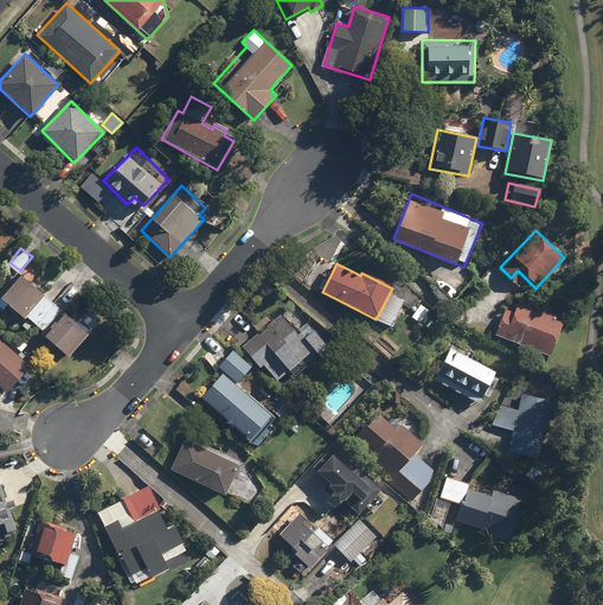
[(37,325),(56,304),(19,272),(0,294),(0,305),(6,311),(2,314),(18,329),(23,324),(29,329),(34,323),(37,325)]
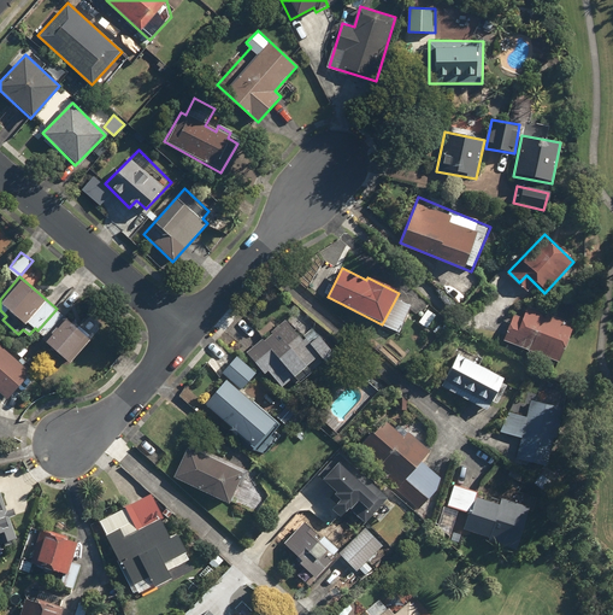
[(523,316),(513,312),(502,340),(560,362),(575,323),(526,305),(523,316)]
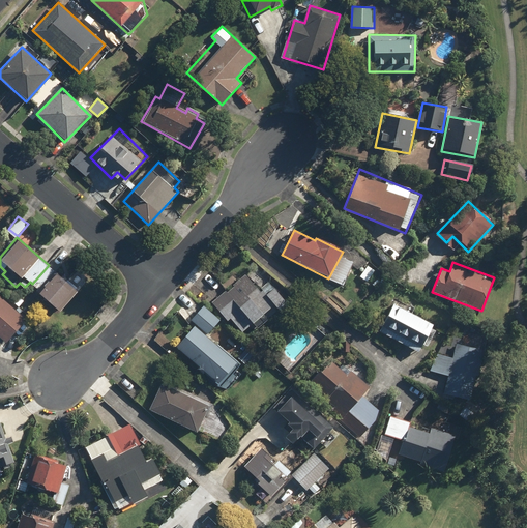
[(377,269),(369,264),(361,275),(369,281),(377,269)]
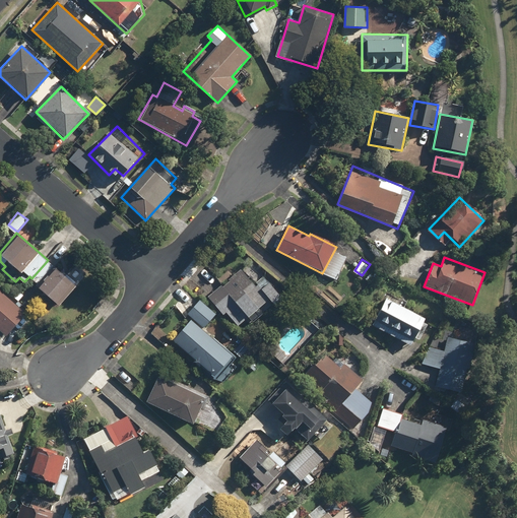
[(48,260),(31,278),(39,284),(36,288),(58,307),(76,285),(48,260)]
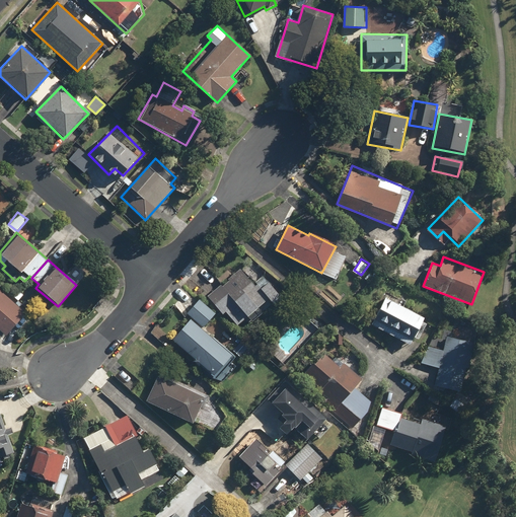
[(241,268),(207,297),(222,315),(225,312),(236,325),(268,299),(273,306),(282,299),(262,276),(253,283),(241,268)]
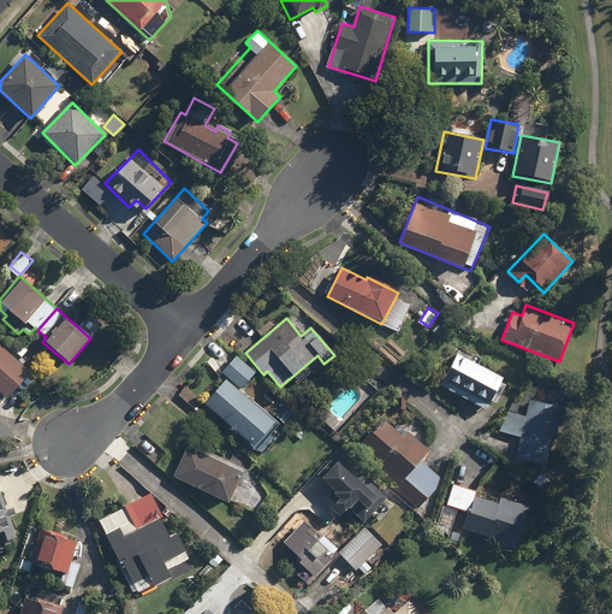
[(0,391),(7,399),(33,371),(0,341),(0,391)]
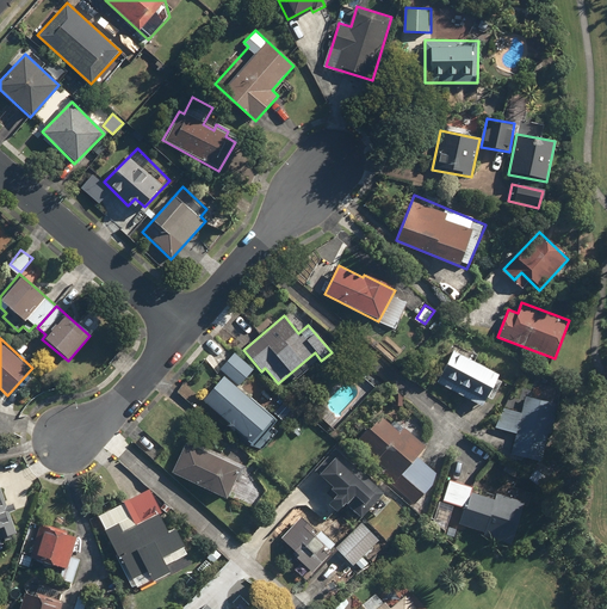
[(502,370),(456,344),(435,380),(481,407),(502,370)]
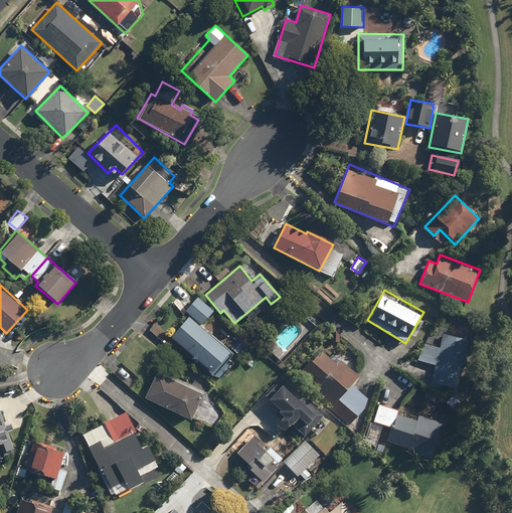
[(213,311),(198,296),(186,309),(201,324),(213,311)]
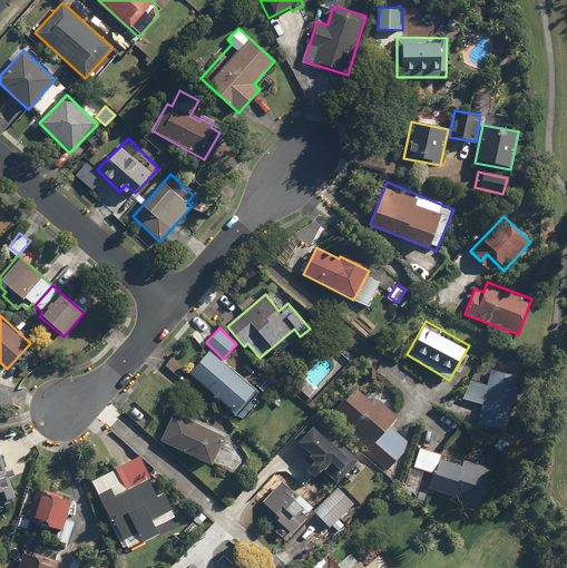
[(207,345),(186,370),(232,411),(254,387),(207,345)]
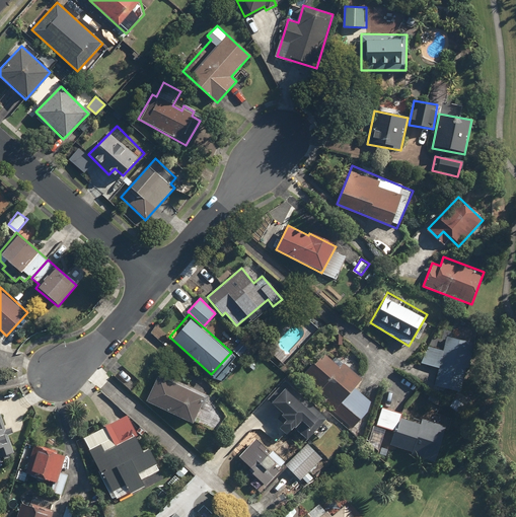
[(449,335),(444,349),(428,345),(423,362),(440,367),(435,384),(459,391),(473,342),(449,335)]
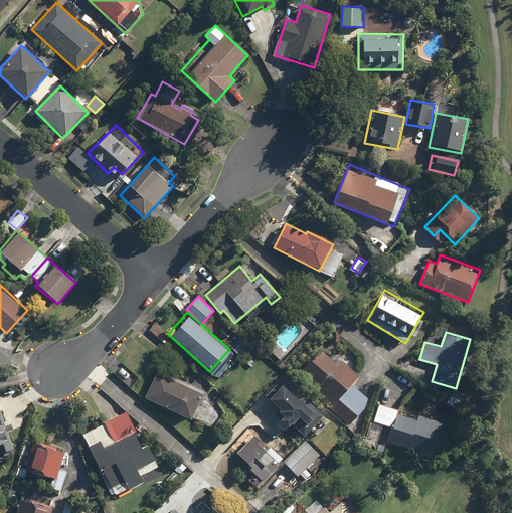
[(372,400),(354,382),(360,376),(343,358),(337,364),(323,350),(302,370),(325,393),(322,396),(330,405),(332,403),(350,422),(372,400)]
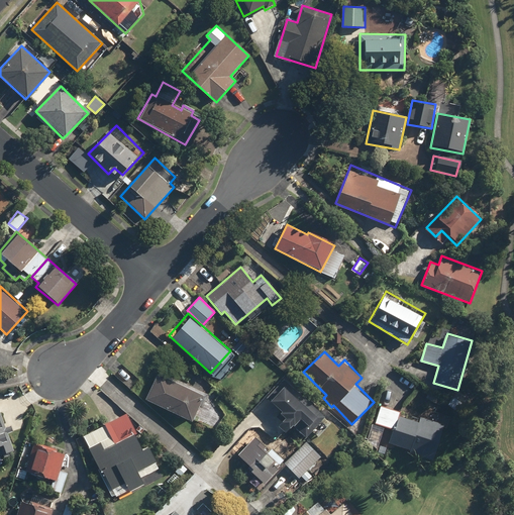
[(144,399),(190,423),(203,397),(207,399),(208,395),(159,370),(144,399)]
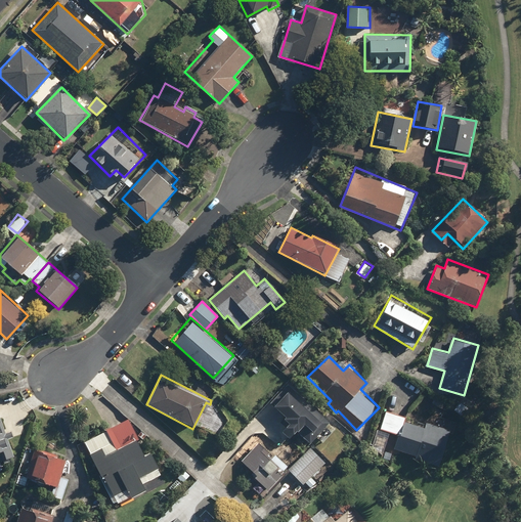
[(284,417),(279,422),(284,426),(279,431),(288,439),(301,425),(309,433),(303,439),(308,444),(316,435),(312,431),(319,423),(324,428),(330,423),(289,383),(269,402),(284,417)]
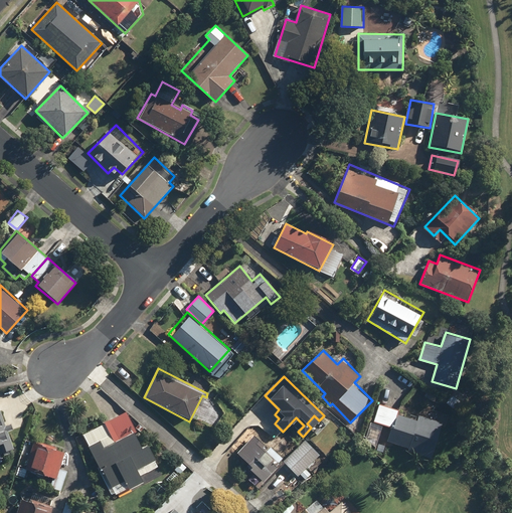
[(429,457),(442,421),(419,413),(417,420),(398,413),(399,408),(381,402),(374,421),(385,425),(380,440),(429,457)]
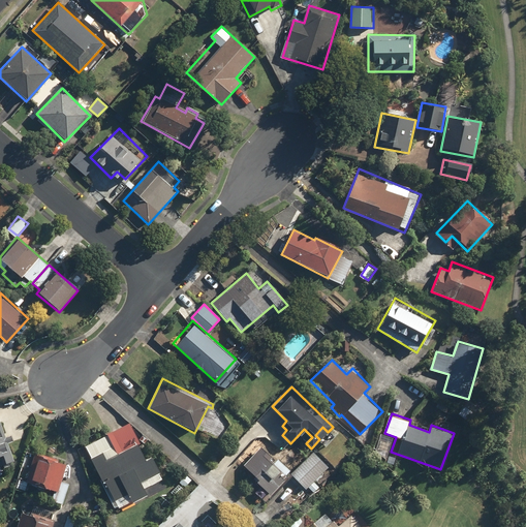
[(0,464),(1,466),(16,462),(9,442),(14,440),(11,431),(5,433),(0,416),(0,464)]
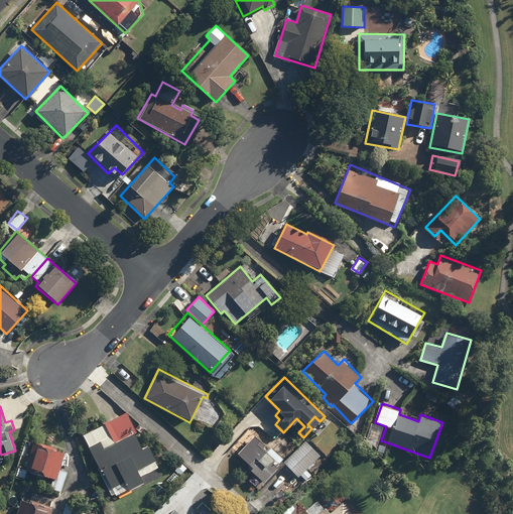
[(87,447),(100,472),(115,501),(133,491),(133,490),(143,484),(140,477),(158,468),(147,447),(141,451),(133,434),(138,432),(127,411),(84,433),(90,445),(87,447)]
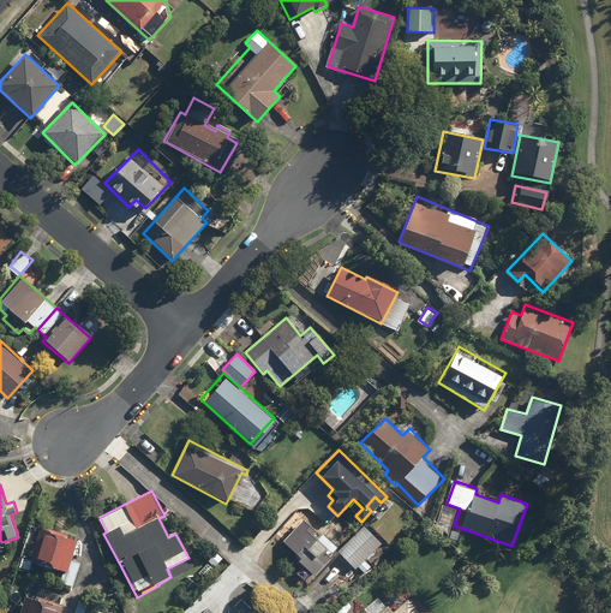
[(294,553),(291,557),(311,577),(339,549),(304,515),(298,522),(299,523),(281,541),(294,553)]
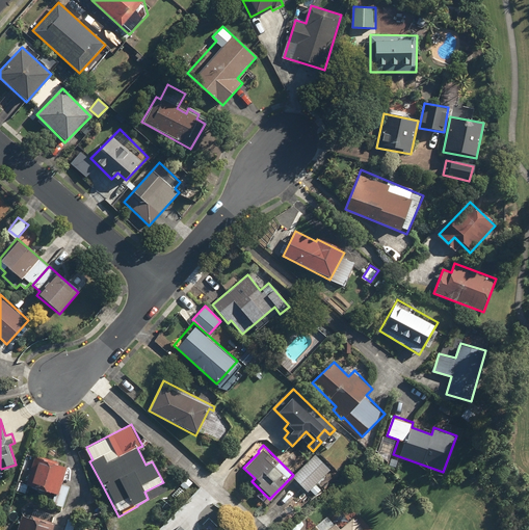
[(322,488),(317,483),(331,469),(315,453),(295,473),(299,477),(296,480),(308,492),(311,488),(317,495),(322,488)]
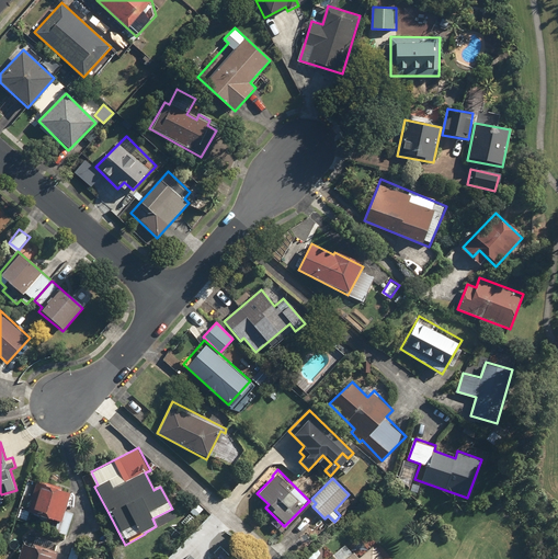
[(76,513),(66,510),(71,492),(37,481),(27,513),(58,523),(55,533),(68,537),(76,513)]
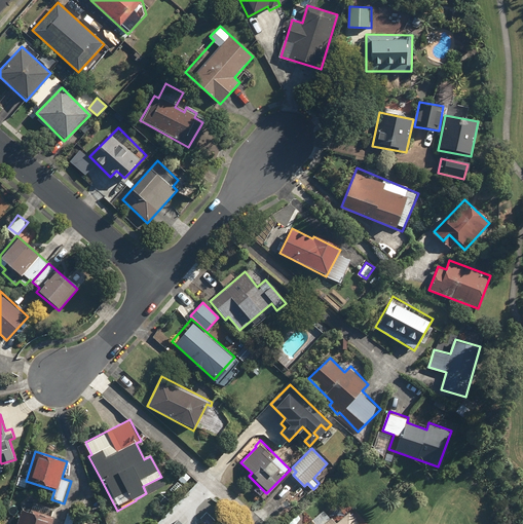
[(45,523),(47,518),(22,510),(17,523),(45,523)]
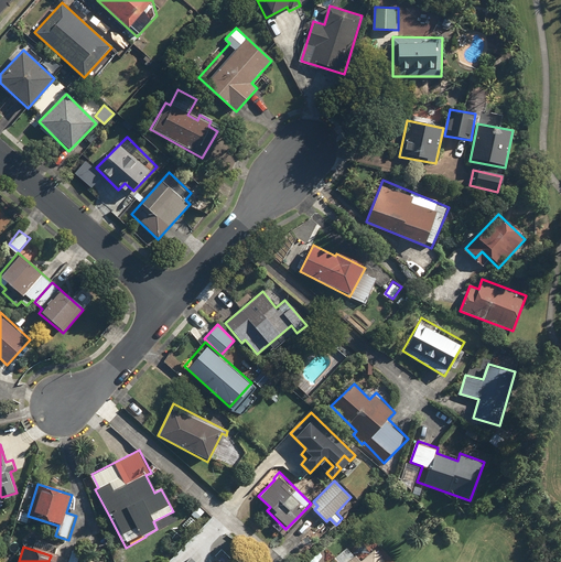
[(357,554),(347,561),(387,561),(375,548),(362,559),(357,554)]
